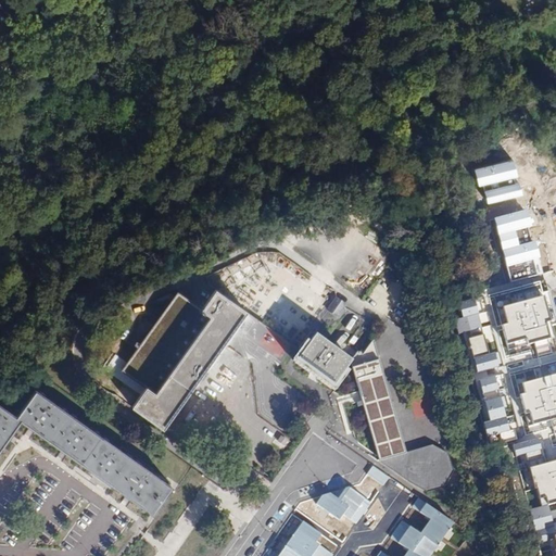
[(513,158),(474,167),(478,185),(517,175),(513,158)]
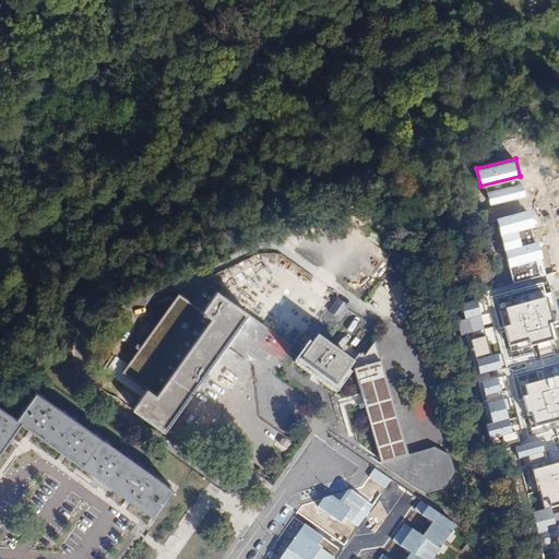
[(521,182),(486,191),(489,204),(524,195),(521,182)]
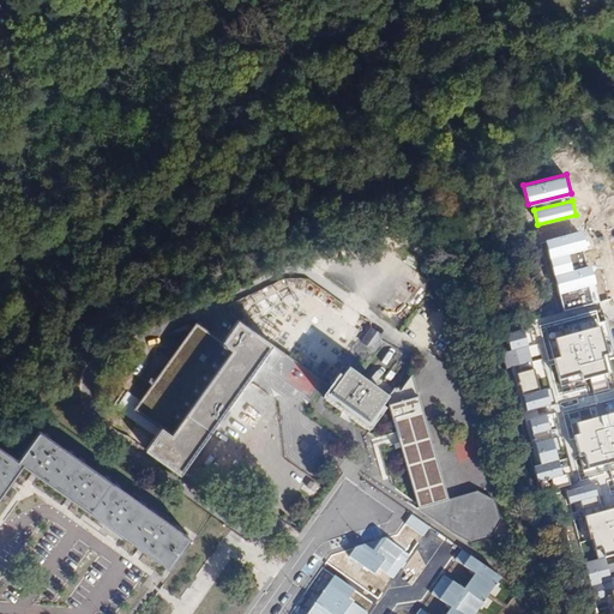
[(582,232),(545,242),(558,295),(594,286),(589,268),(572,272),(567,257),(587,251),(582,232)]
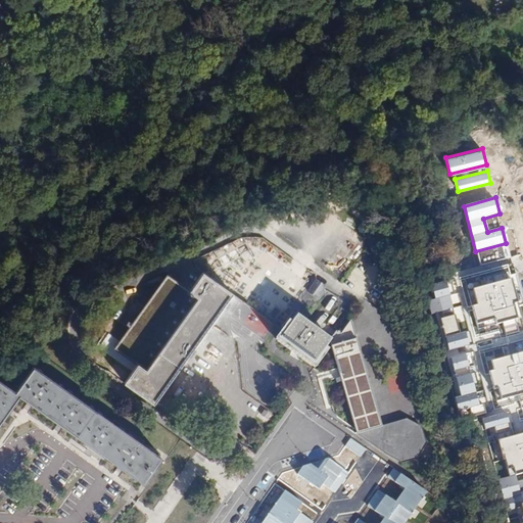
[(143,374),(137,370),(124,386),(152,407),(232,296),(203,276),(189,295),(197,300),(143,374)]
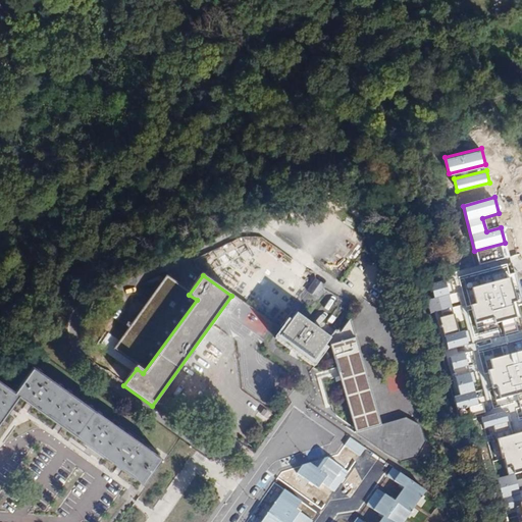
[(197,300),(189,295),(167,278),(113,352),(137,369),(143,373),(197,300)]
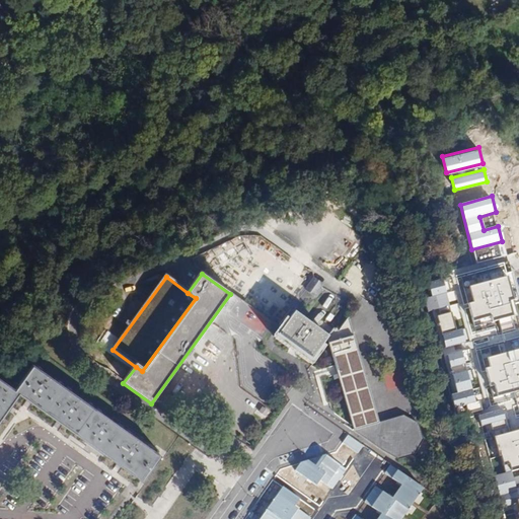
[(506,278),(467,287),(471,303),(467,304),(473,327),(511,317),(507,301),(512,300),(506,278)]
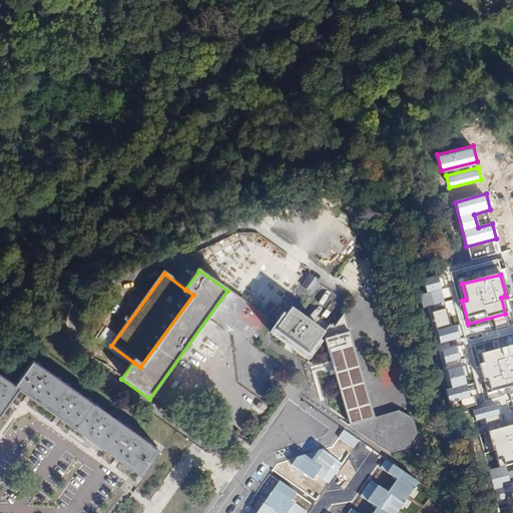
[(304,290),(310,294),(318,283),(308,277),(300,288),(304,290)]
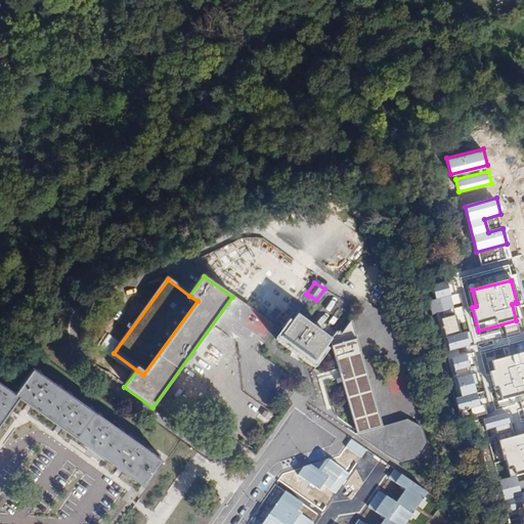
[(445,284),(432,287),(436,301),(427,303),(430,316),(439,314),(448,352),(470,347),(466,333),(459,335),(445,284)]
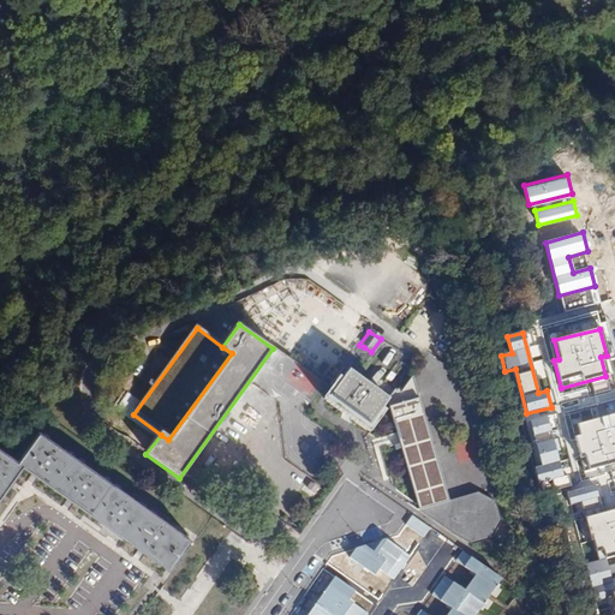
[(388,399),(347,371),(329,398),(370,425),(387,401),(388,399)]
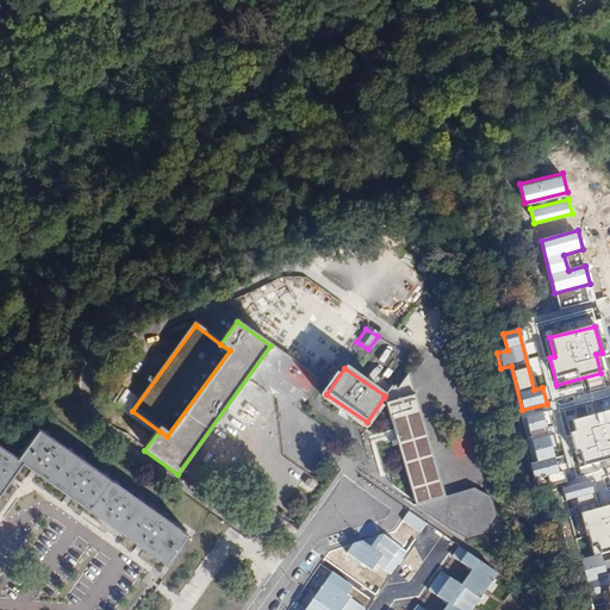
[(384,398),(417,506),(444,496),(408,377),(398,387),(393,384),(385,396),(384,398)]
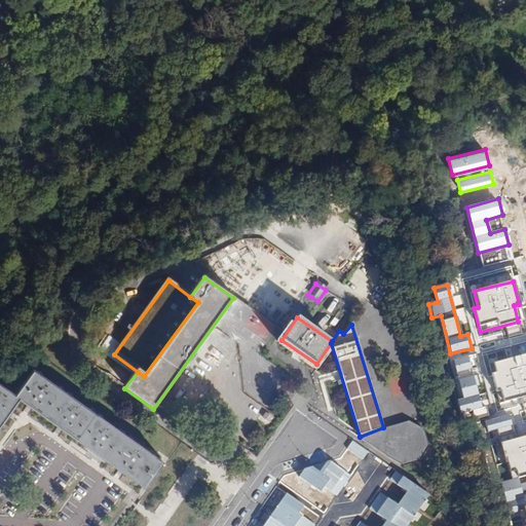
[(525,353),(492,363),(495,373),(490,374),(497,404),(525,396),(525,353)]
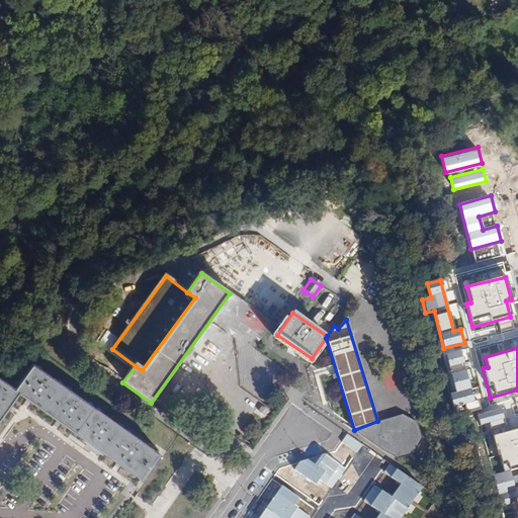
[(459,351),(445,354),(455,392),(447,395),(451,408),(464,405),(467,415),(481,411),(478,401),(472,402),(459,351)]
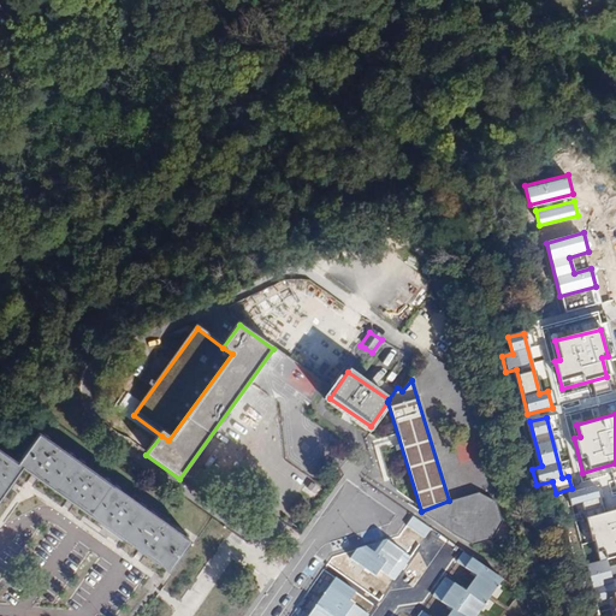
[(42,434),(21,463),(0,448),(0,505),(28,468),(171,573),(193,543),(42,434)]
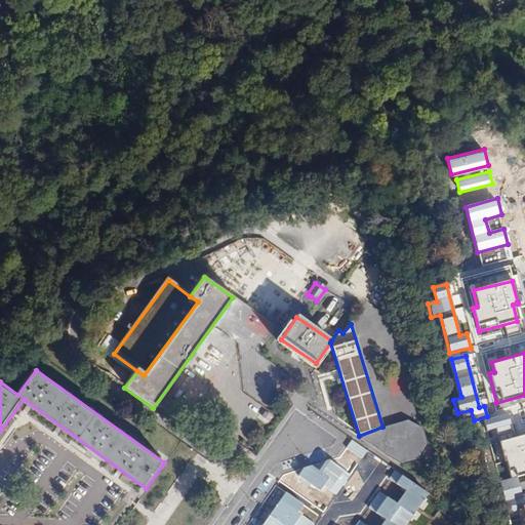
[(267,406),(276,394),(255,378),(246,392),(267,406)]
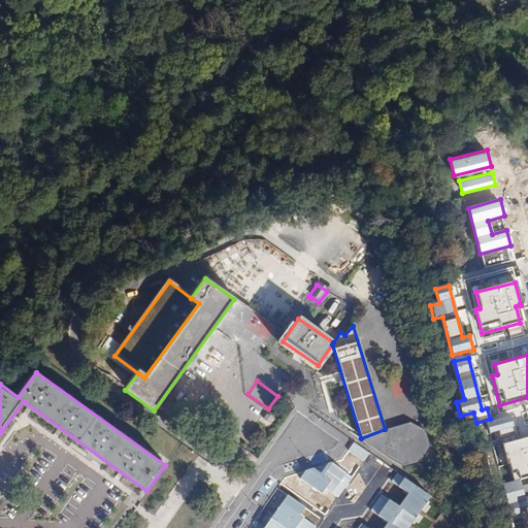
[(385,429),(361,438),(363,440),(405,467),(423,461),(430,448),(426,430),(411,422),(385,429)]
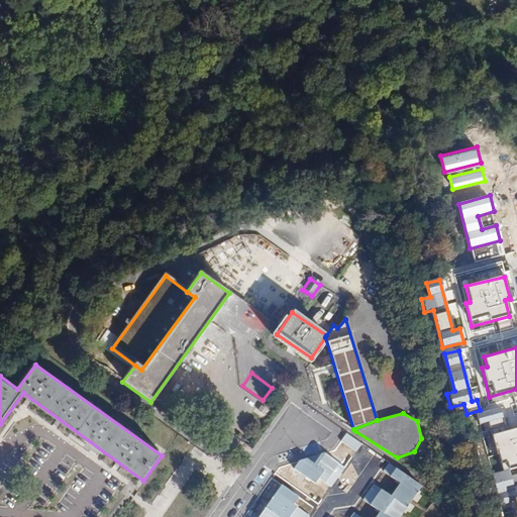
[(516,428),(492,435),(502,473),(516,468),(516,428)]
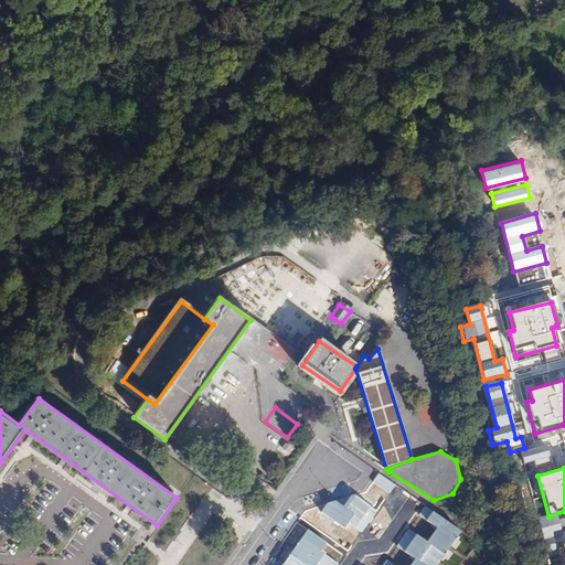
[(397,486),(381,475),(374,483),(391,494),(397,486)]
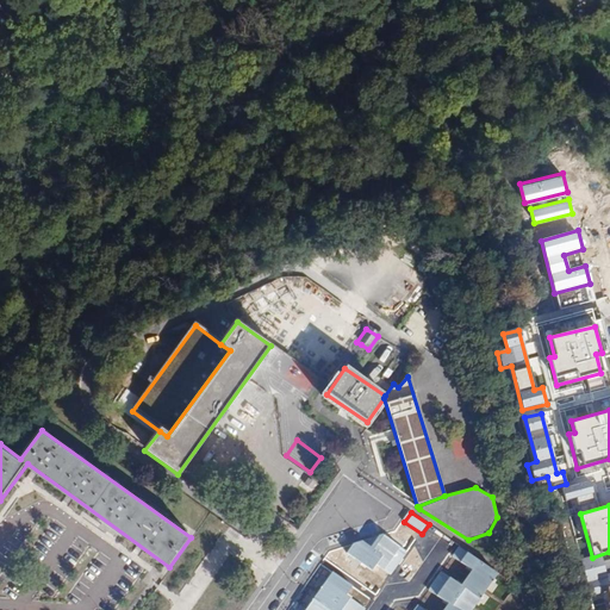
[(365,542),(353,546),(348,553),(373,572),(377,565),(392,577),(409,553),(385,535),(380,537),(372,548),(365,542)]
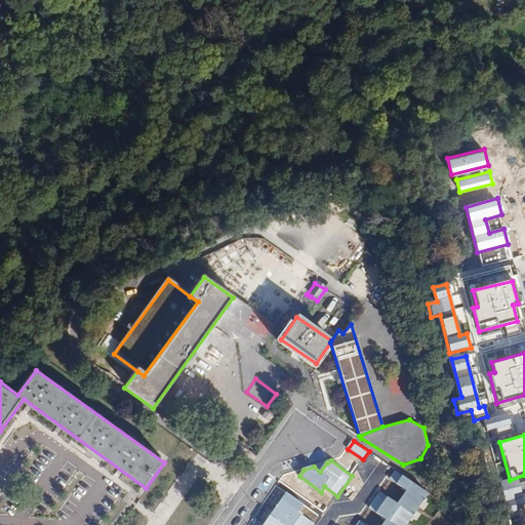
[(412,483),(397,472),(391,480),(406,490),(412,483)]
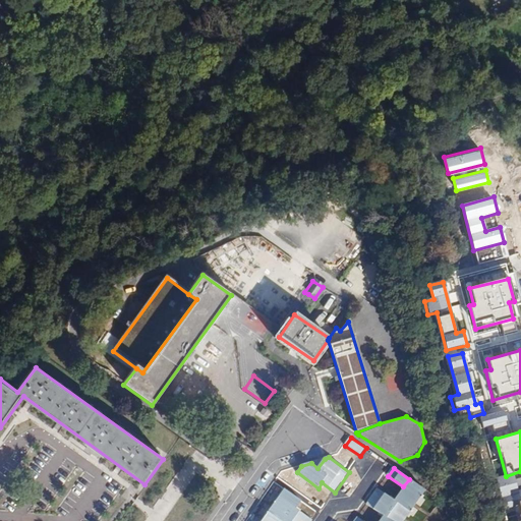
[(305,502),(284,486),(258,520),(311,520),(312,520),(299,511),(305,502)]
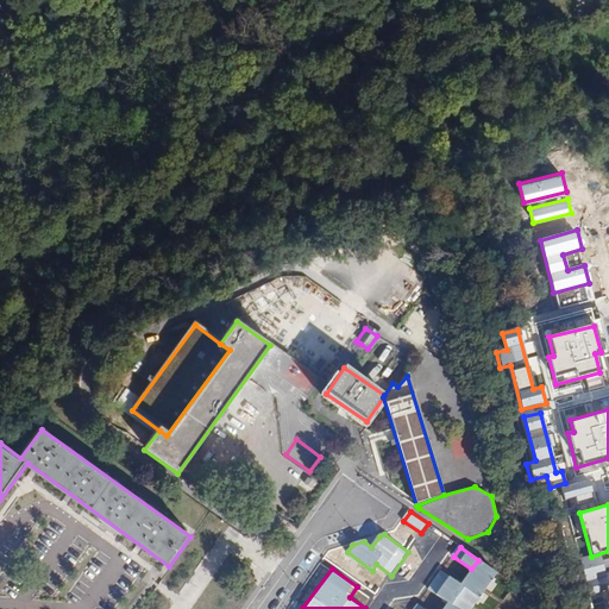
[(476,608),(489,591),(465,575),(460,582),(441,569),(427,589),(449,604),(445,608),(424,608),(419,606),(415,608),(476,608)]
